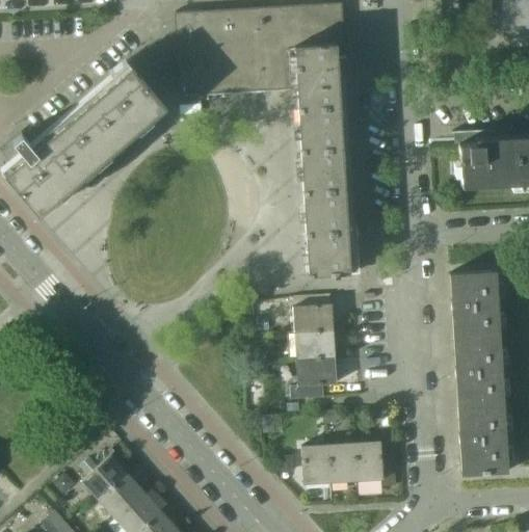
[(442,0),(444,15),(463,14),(461,0),(442,0)]
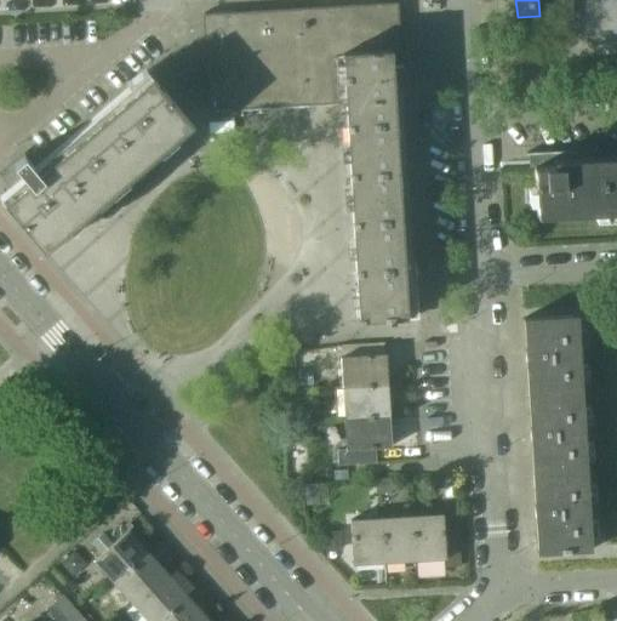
[(406,86),(405,64),(404,64),(400,4),(204,15),(210,112),(348,103),(358,260),(361,322),(418,318),(405,86),(406,86)]
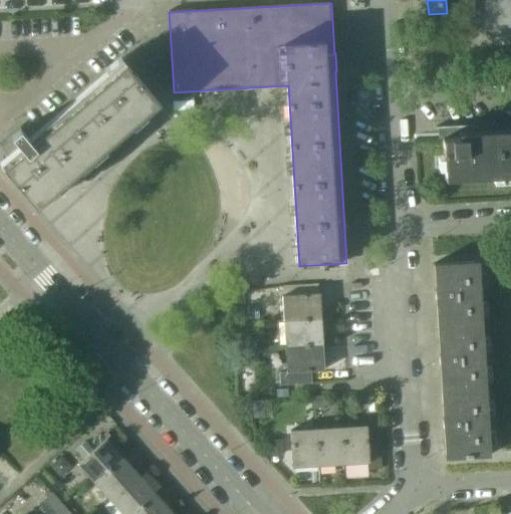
[(128,64),(87,97),(45,134),(34,144),(22,130),(14,137),(14,138),(6,145),(17,158),(6,168),(39,207),(78,173),(79,174),(93,161),(95,163),(108,152),(106,150),(121,138),(120,137),(161,103),(128,64)]
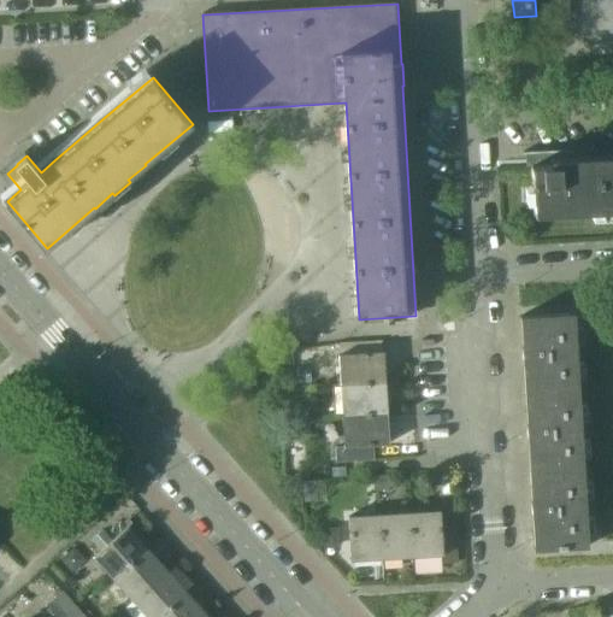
[(570,151),(538,152),(538,166),(532,166),(536,215),(612,210),(612,160),(570,164),(570,151)]
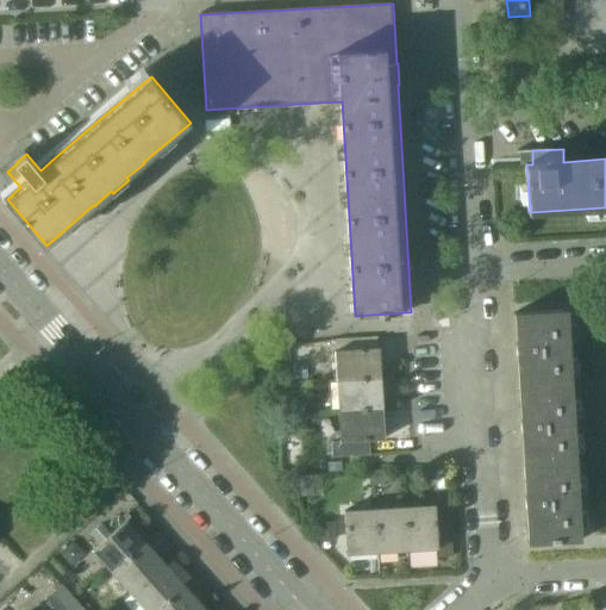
[(569,310),(516,313),(520,391),(574,387),(569,310)]
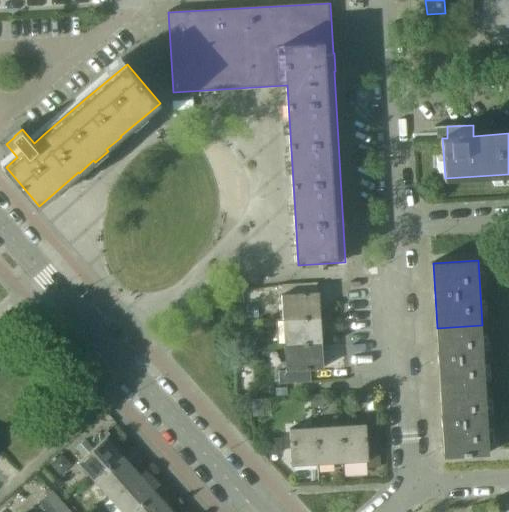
[(320,293),(283,295),(285,319),(321,317),(320,293)]
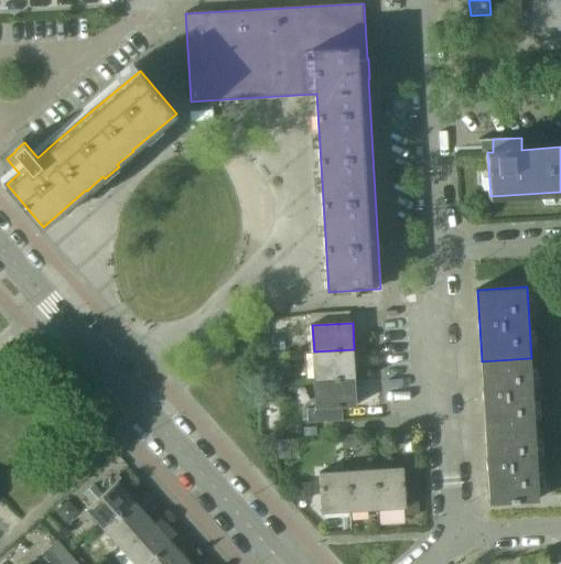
[(354,349),(314,351),(315,381),(356,379),(354,349)]
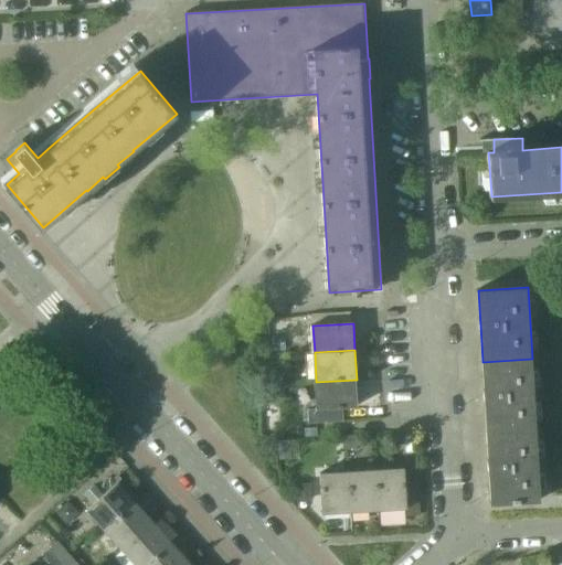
[(532,359),(483,362),(487,433),(537,429),(532,359)]
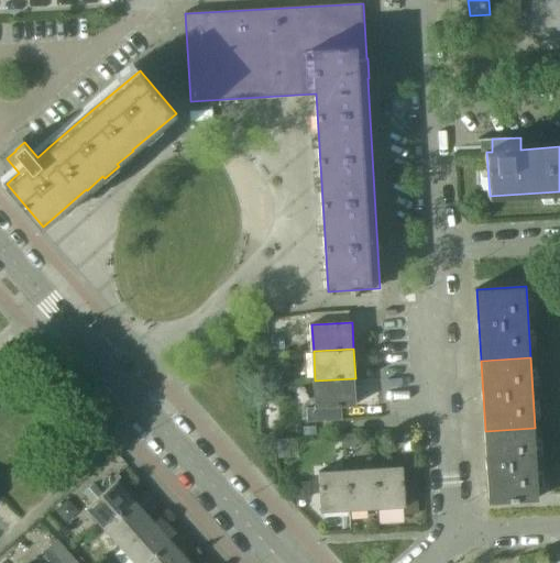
[(355,378),(315,381),(317,408),(344,406),(357,406),(355,378)]
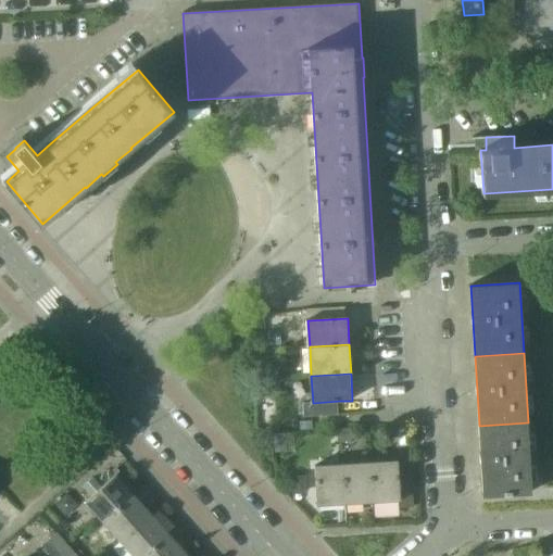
[(340,401),(313,403),(304,404),(305,417),(340,414),(340,401)]
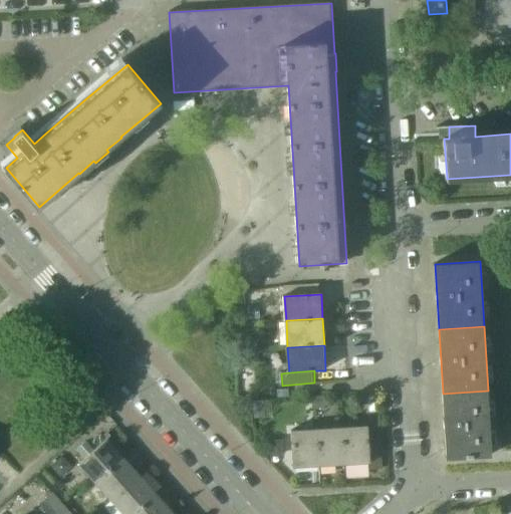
[(488,391),(443,394),(447,459),(492,456),(488,391)]
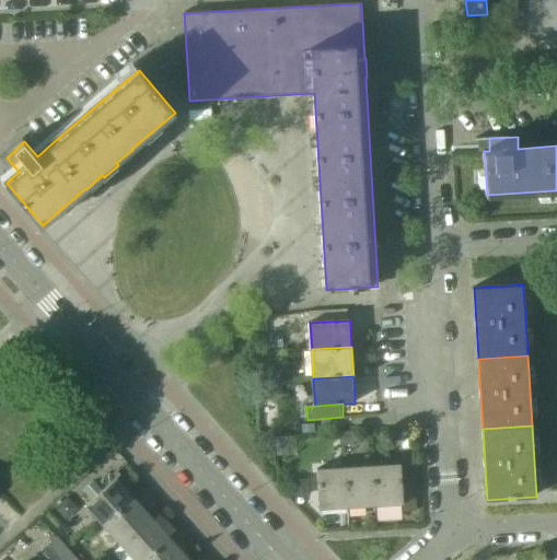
[(402,464),(374,466),(376,506),(403,504),(404,512),(418,511),(416,476),(403,477),(402,464)]
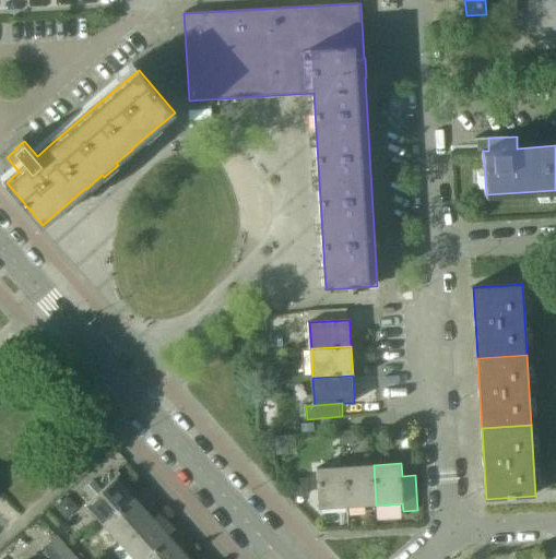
[(374,465),(346,466),(347,507),(376,506),(374,465)]
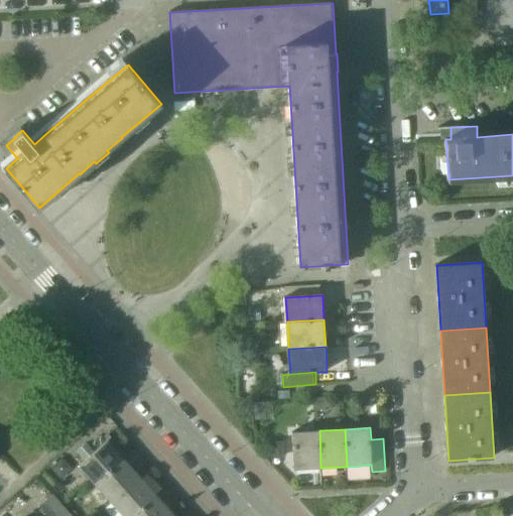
[(319,430),(293,432),(295,470),(321,468),(319,430)]
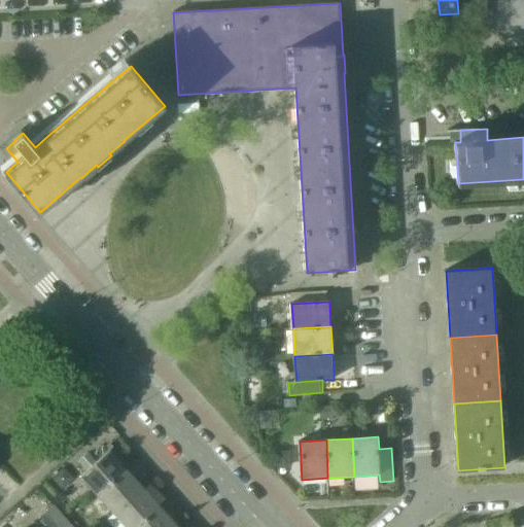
[(111,450),(82,476),(99,495),(128,469),(111,450)]
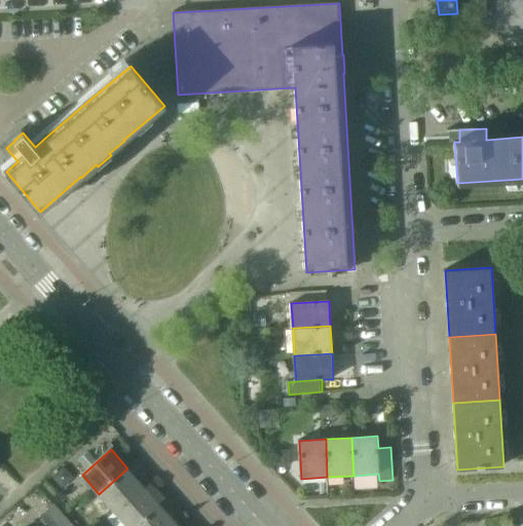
[(127,468),(99,494),(115,512),(144,486),(127,468)]
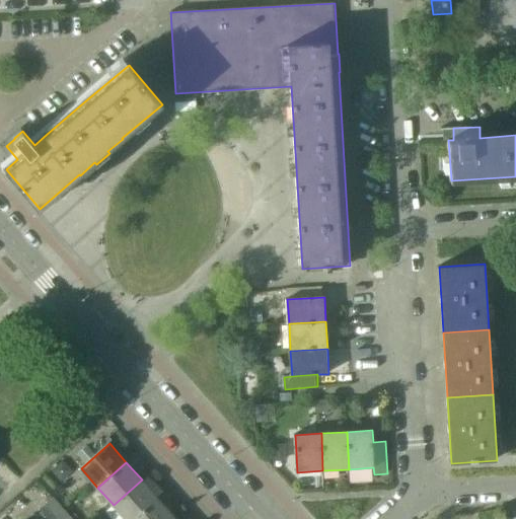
[(142,479),(114,505),(126,518),(135,518),(158,499),(142,479)]
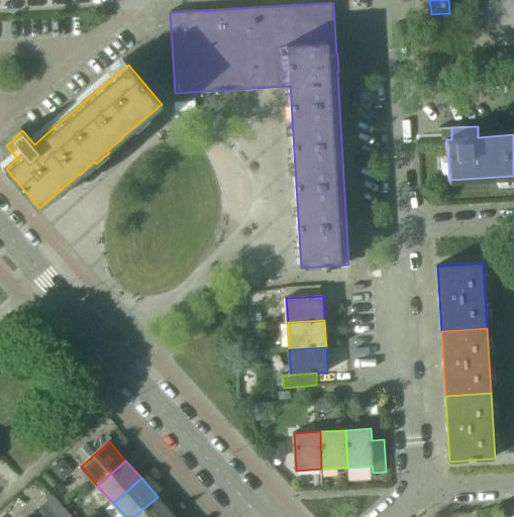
[(47,503),(54,510),(62,504),(55,496),(47,503)]
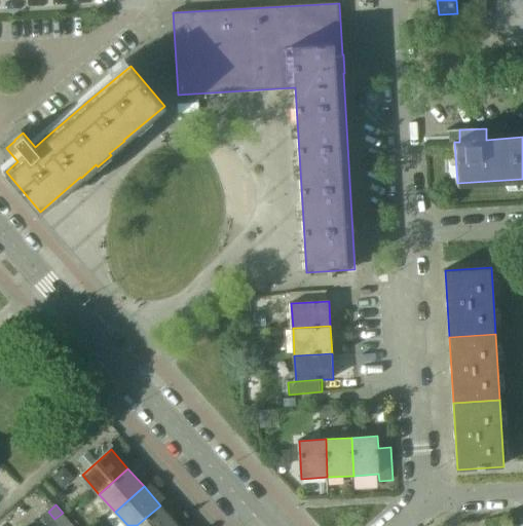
[(160,505),(137,525),(174,525),(177,524),(160,505)]
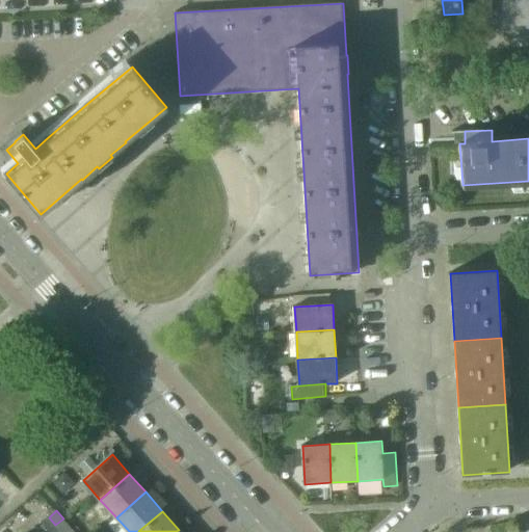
[(62,531),(70,526),(63,519),(55,525),(61,531),(62,531)]
